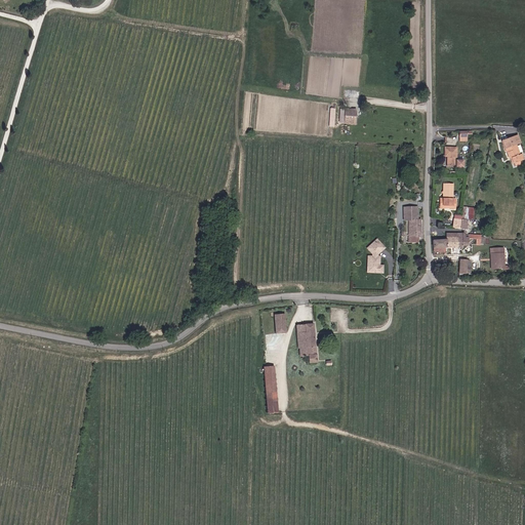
[(358,109),(339,107),(338,123),(357,124),(358,109)]
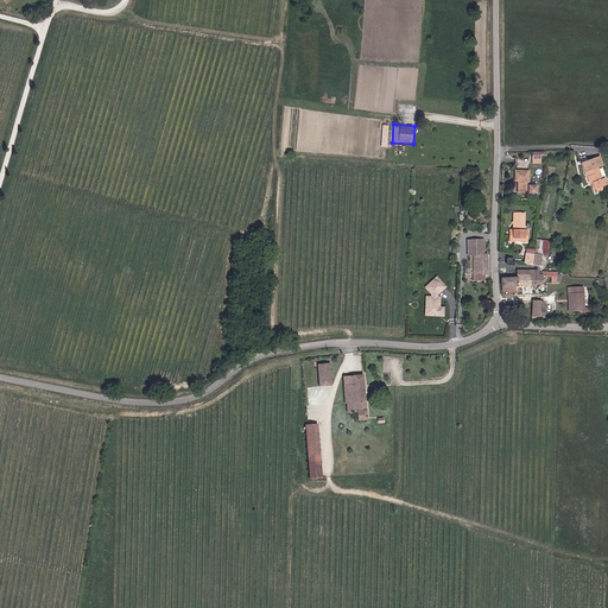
[(599,182),(593,170),(597,168),(594,159),(577,168),(583,179),(584,179),(588,185),(591,184),(594,191),(596,190),(600,189),(603,187),(600,181),(599,182)]
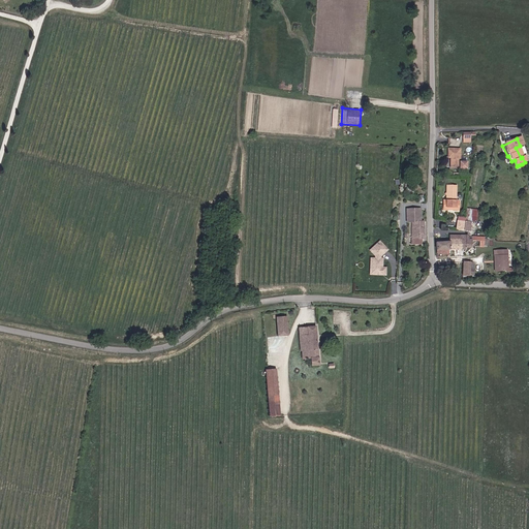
[(459,150),(447,149),(447,158),(449,158),(449,168),(459,168),(459,169),(465,169),(465,162),(459,162),(459,150)]
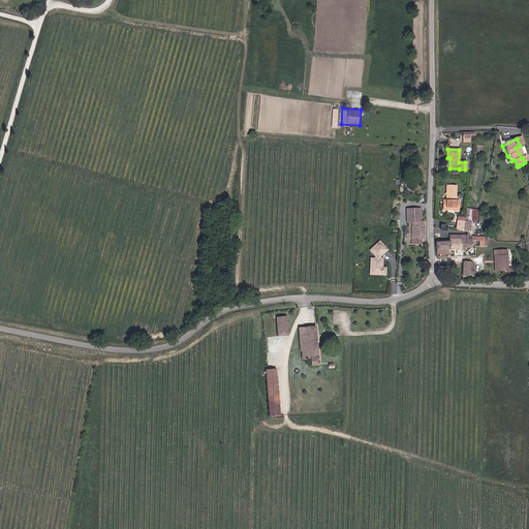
[(443,199),(443,207),(458,207),(458,200),(456,200),(456,185),(447,184),(446,199),(443,199)]
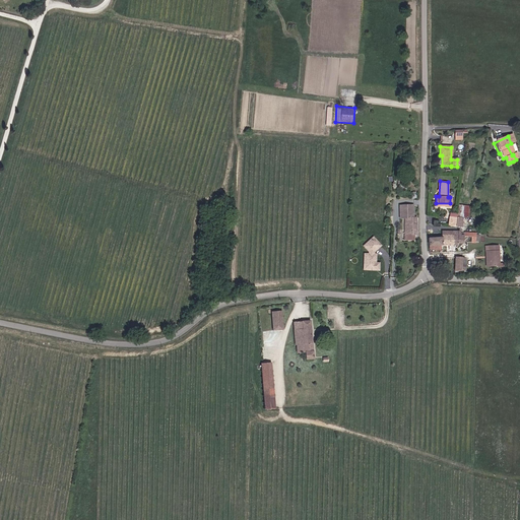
[(405,201),(403,231),(411,231),(415,232),(416,217),(412,217),(413,202),(405,201)]
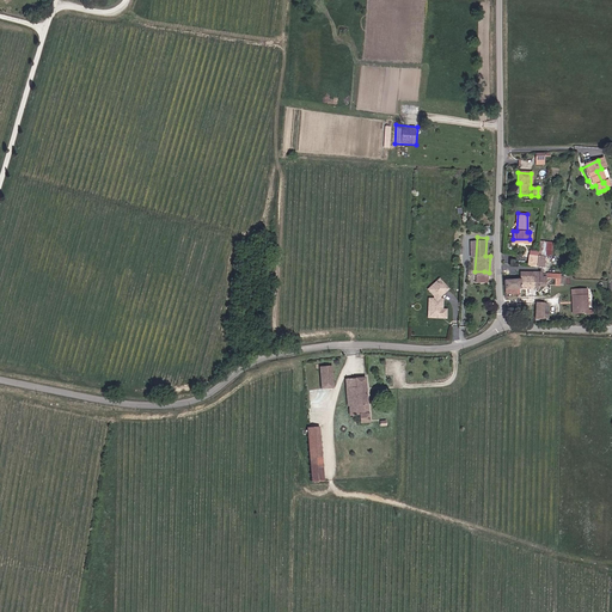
[(537,242),(536,251),(536,257),(537,257),(544,257),(544,256),(544,251),(550,252),(551,243),(537,242)]
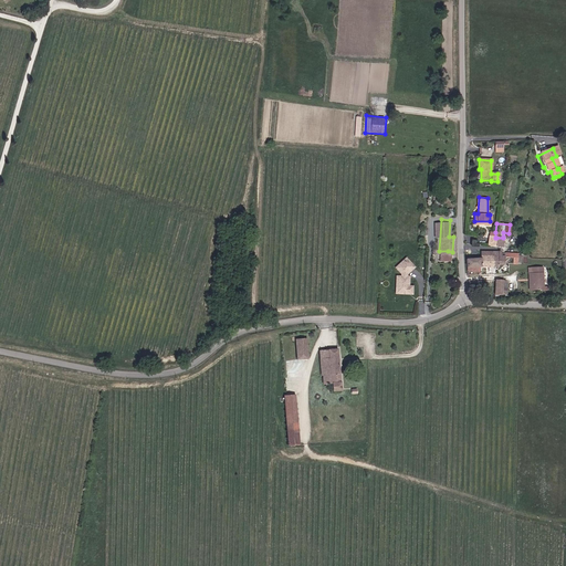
[(517,254),(504,253),(504,258),(514,258),(514,263),(516,263),(517,254)]
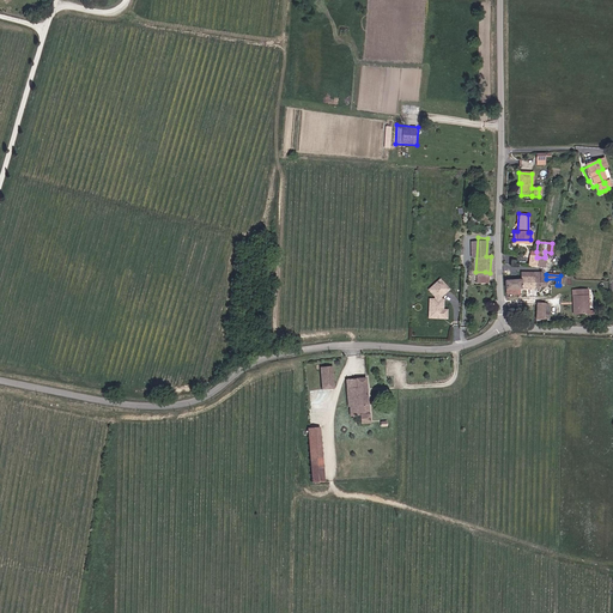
[(441,310),(442,301),(439,299),(438,299),(438,296),(439,296),(448,289),(439,279),(428,289),(434,296),(434,298),(430,298),(429,311),(437,311),(437,309),(441,310)]
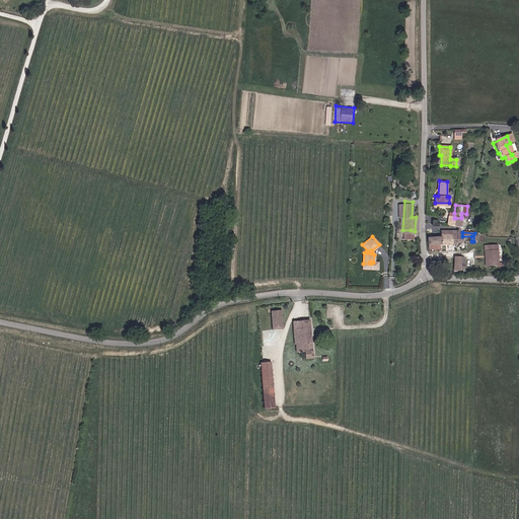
[(461,242),(462,236),(456,236),(456,238),(452,238),(452,246),(456,246),(456,242),(461,242)]
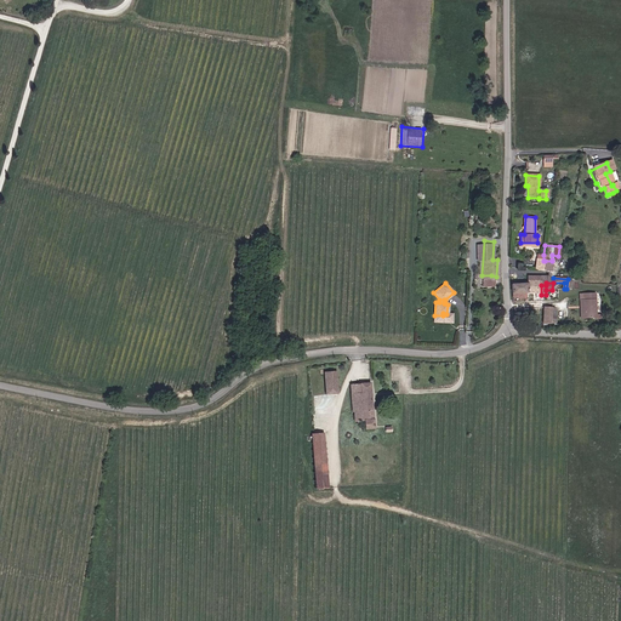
[(527,284),(512,284),(512,295),(527,295),(527,284)]
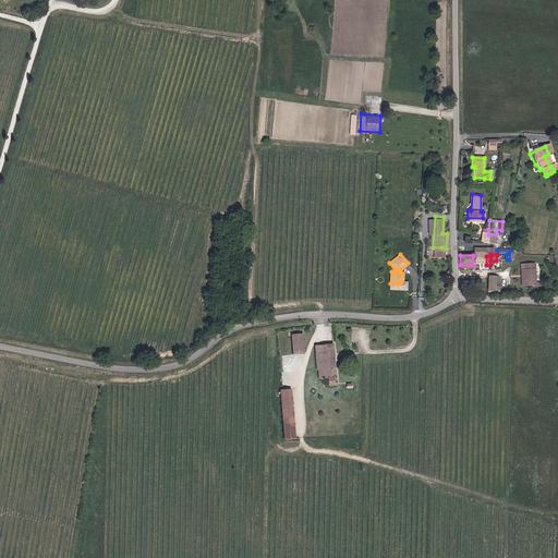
[(524,269),(523,269),(523,275),(524,275),(524,278),(522,278),(522,287),(536,287),(536,265),(524,264),(524,269)]
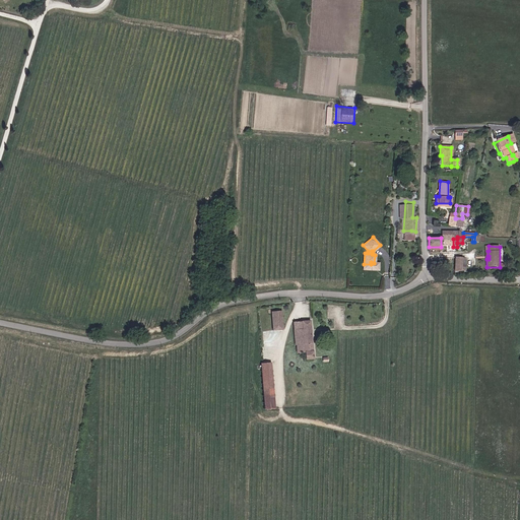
[(464,259),(454,259),(454,271),(460,271),(461,268),(463,268),(464,259)]
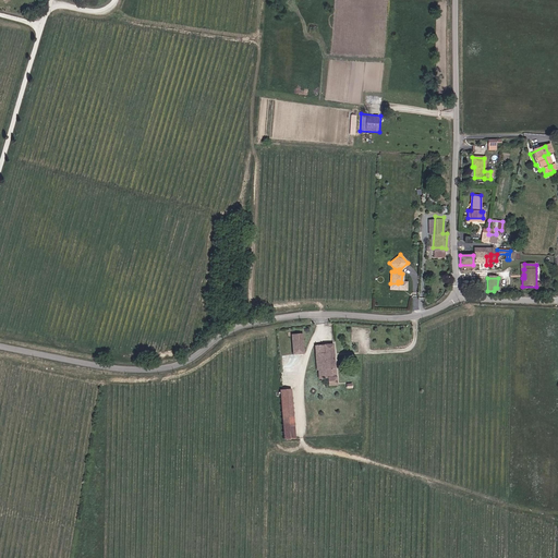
[(304,354),(303,336),(291,336),(292,355),(302,355),(304,354)]
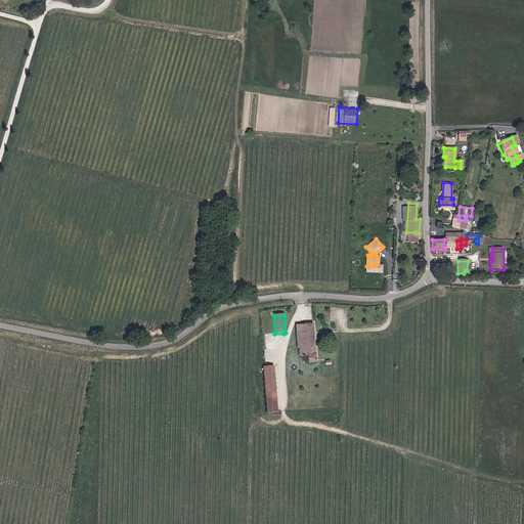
[(307,356),(307,363),(315,362),(312,324),(295,325),(297,348),(299,348),(299,357),(307,356)]
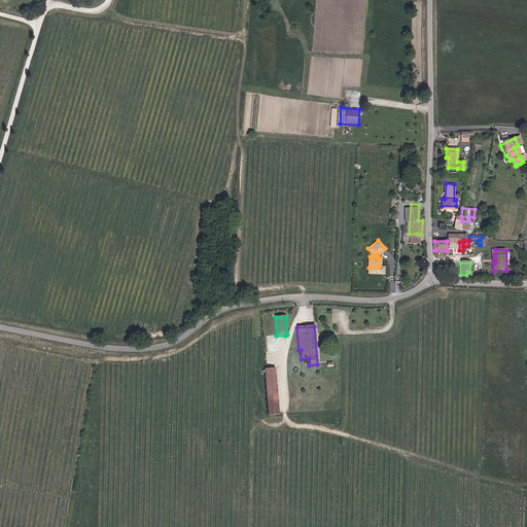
[(274,367),(265,367),(267,399),(277,399),(274,367)]
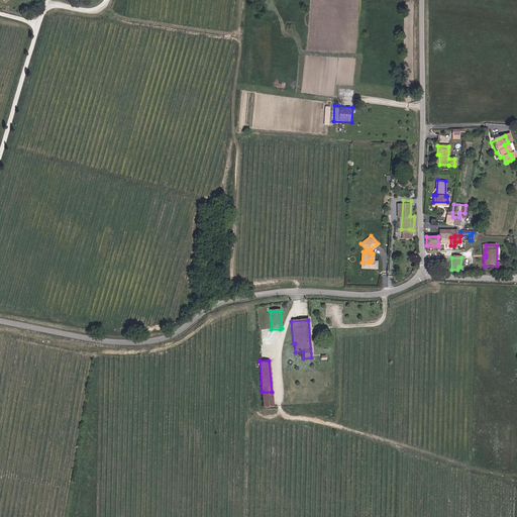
[(262,392),(263,408),(273,408),(272,392),(262,392)]
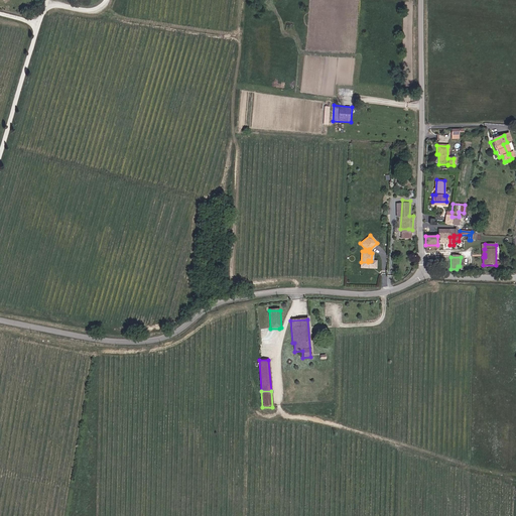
All buildings are outlined.
